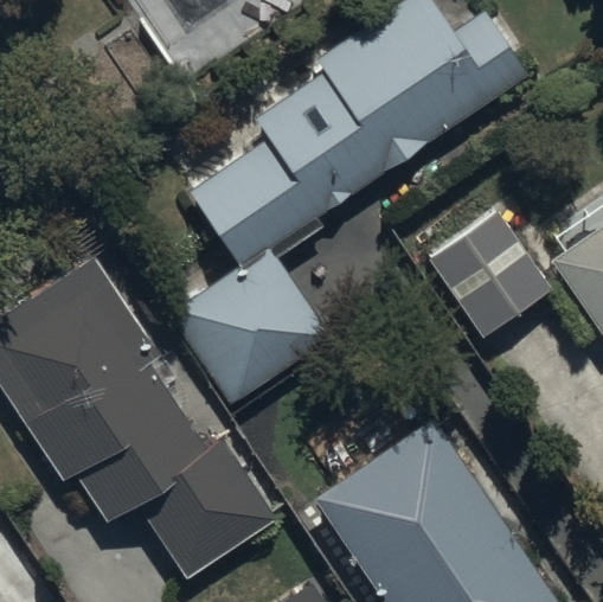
[(193,196),(239,266),(270,247),(530,78),(485,8),(454,27),(435,0),(404,0),(318,57),(326,69),(255,115),(274,143),(193,196)]
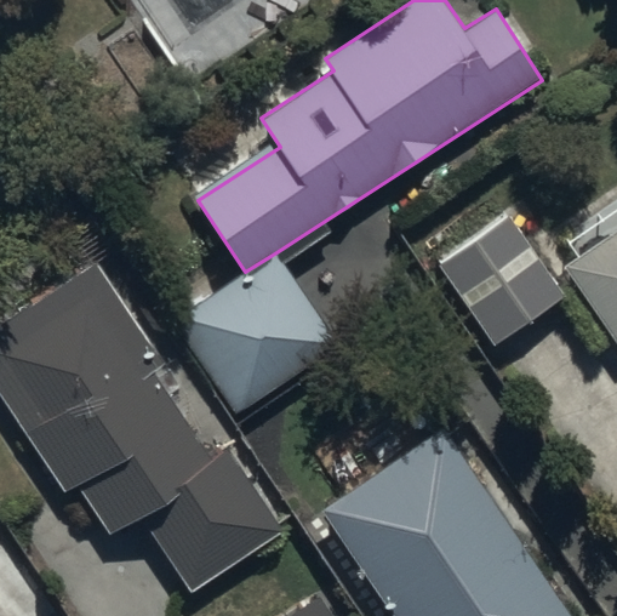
[(433,258),(492,348),(564,302),(506,211),(433,258)]
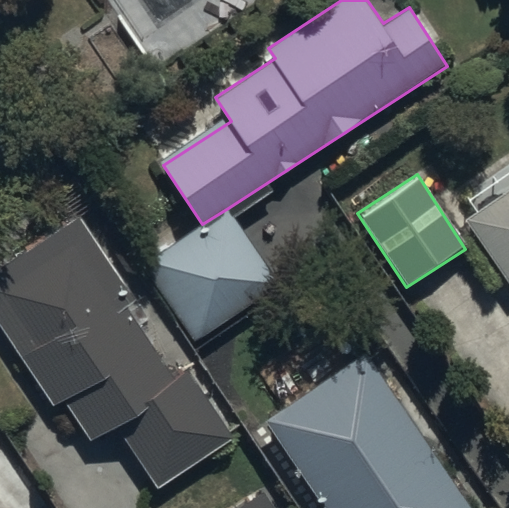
[(508,193),(493,204),(468,221),(508,284),(508,193)]
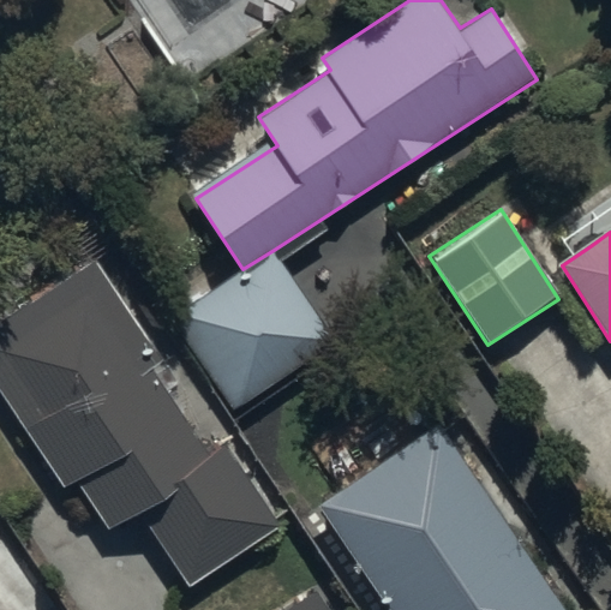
[(228,443),(209,455),(153,369),(166,360),(95,250),(0,310),(0,395),(33,446),(91,537),(139,507),(192,588),(283,530),(228,443)]
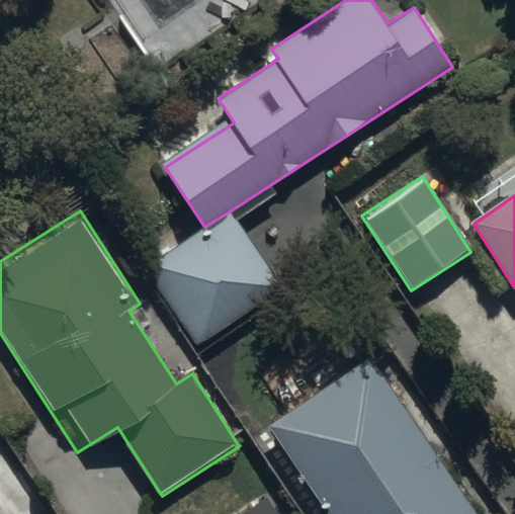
[(145,265),(197,346),(283,290),(231,210),(204,227),(145,265)]
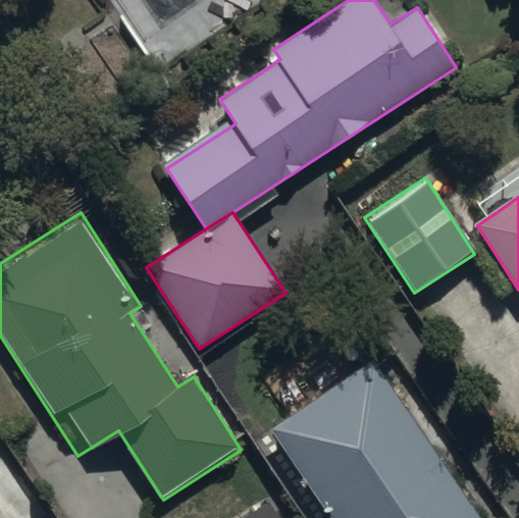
[(275,423),(335,517),(475,517),(373,360),(275,423)]
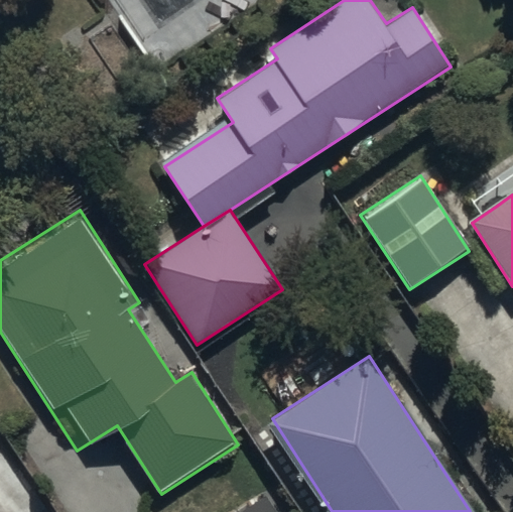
[(272,511),(265,501),(249,511),(272,511)]
